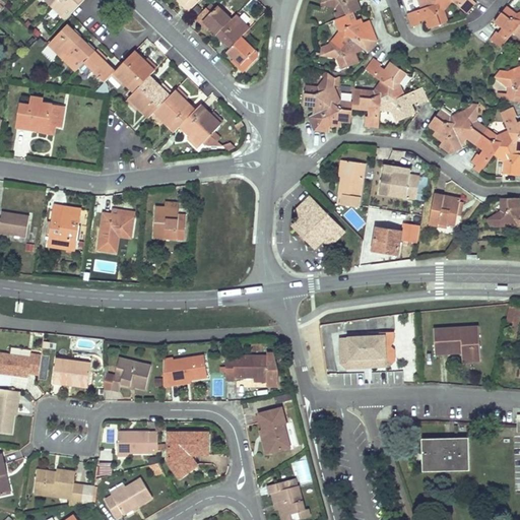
[(84,1),(83,0),(58,0),(52,6),(66,20),(84,1)]
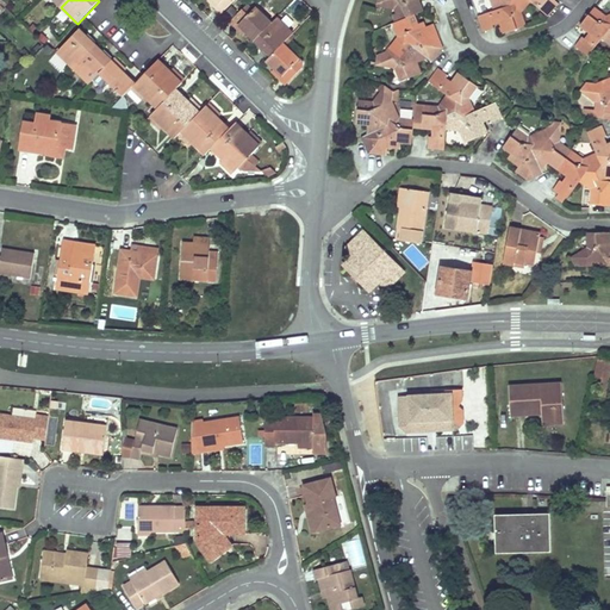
[(235,0),(211,0),(218,6),(216,8),(222,14),(235,0)]
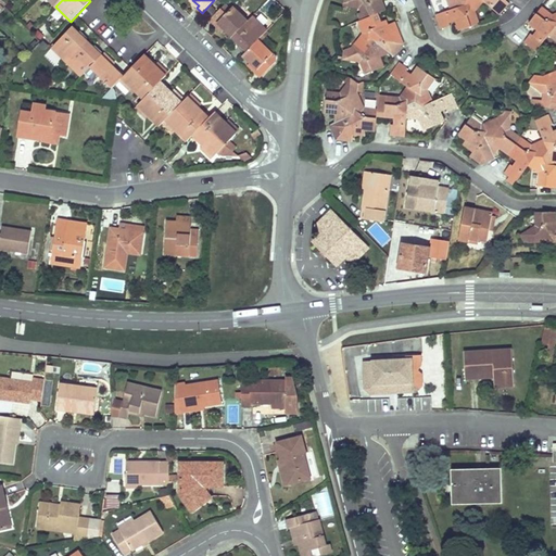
[(344,0),(344,3),(362,5),(364,13),(366,12),(368,17),(378,14),(387,10),(382,0),(381,0),(344,0)]
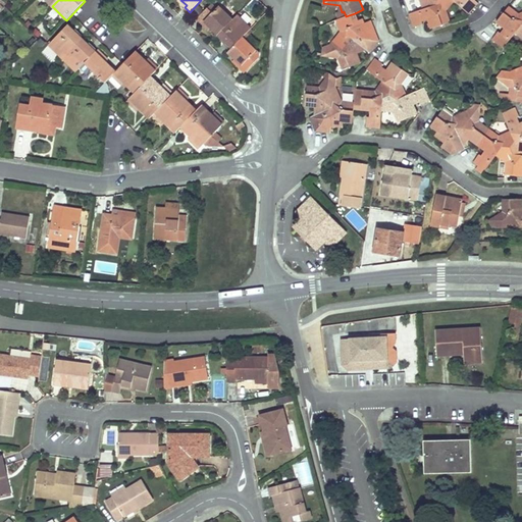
[(452,0),(437,0),(437,5),(426,9),(423,10),(417,12),(409,15),(413,28),(421,25),(423,24),(422,21),(421,18),(426,17),(428,19),(431,30),(449,22),(447,17),(448,17),(447,11),(455,2),(452,0)]
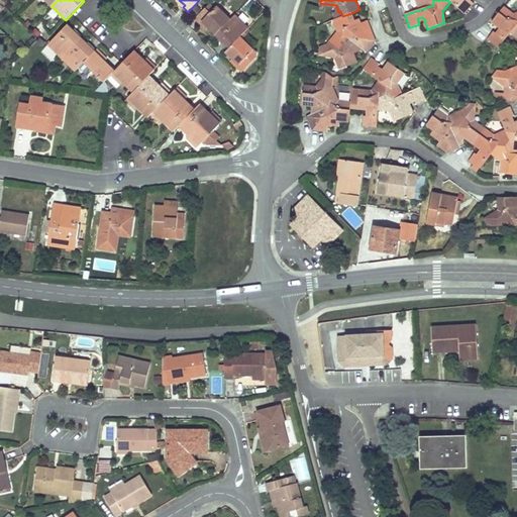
[(419,0),(414,0),(416,0),(419,10),(422,9),(419,0)]
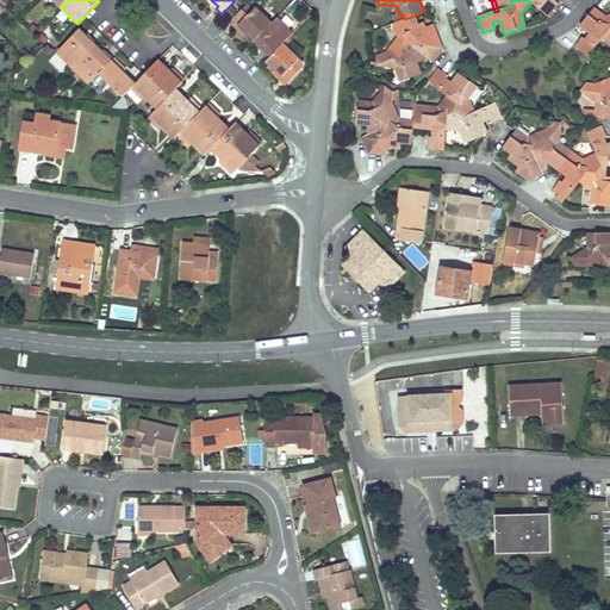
[(495,0),(498,11),(511,6),(511,0),(495,0)]
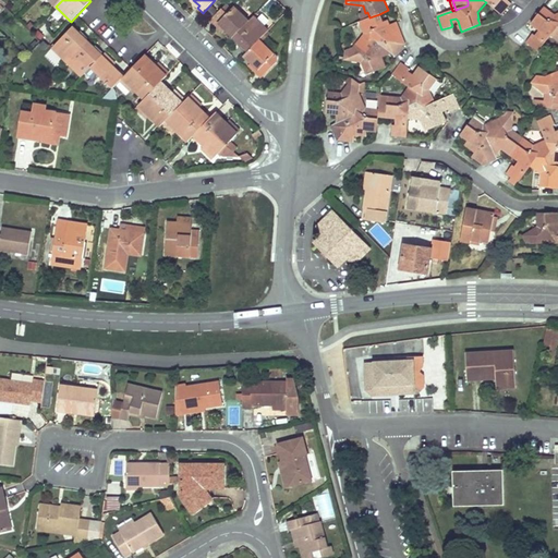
[(483,0),(486,2),(501,15),(511,4),(506,0),(500,0),(498,2),(495,0),(483,0)]
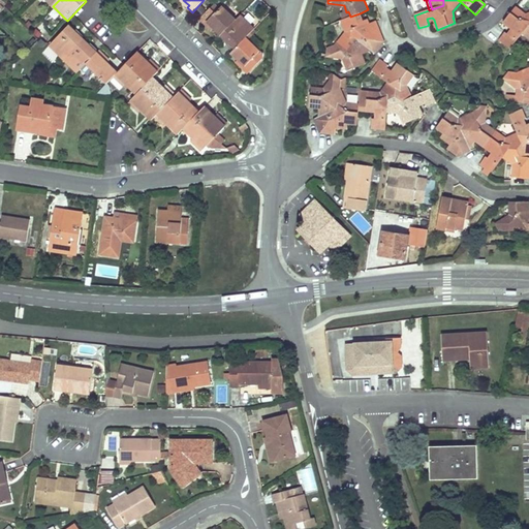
[(208,23),(211,26),(214,29),(221,36),(236,21),(222,7),(219,10),(214,5),(199,20),(206,25),(208,23)]
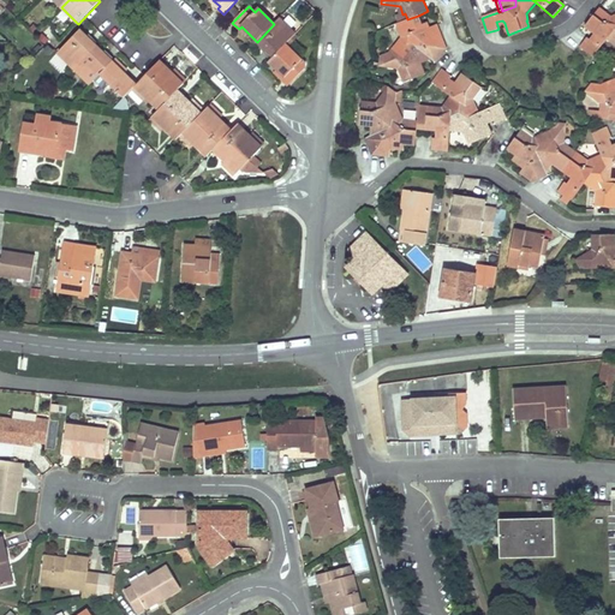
[(583,43),(579,47),(593,58),(605,40),(614,30),(614,29),(614,15),(611,17),(605,11),(603,12),(598,9),(585,27),(595,34),(597,36),(593,42),(590,40),(586,37),(583,43)]
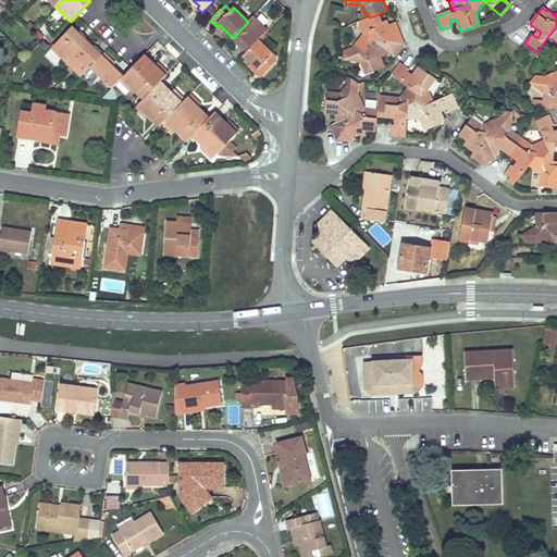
[(382,23),(379,14),(369,17),(360,21),(362,27),(361,27),(363,34),(356,45),(364,51),(372,48),(374,39),(376,38),(383,44),(388,41),(404,44),(399,33),(399,29),(392,33),(388,25),(383,27),(382,23)]
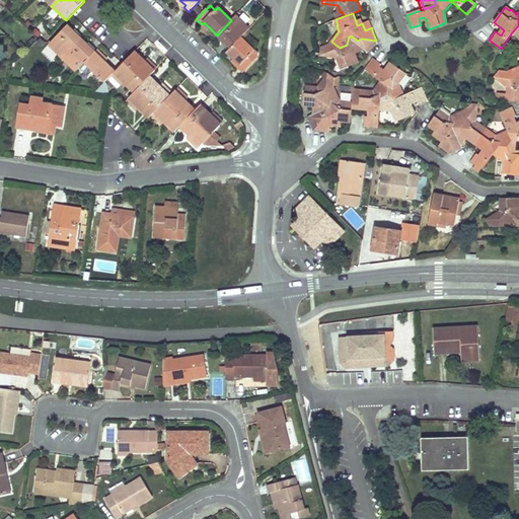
[(217,35),(231,49),(242,38),(249,29),(236,15),(231,20),(217,35)]
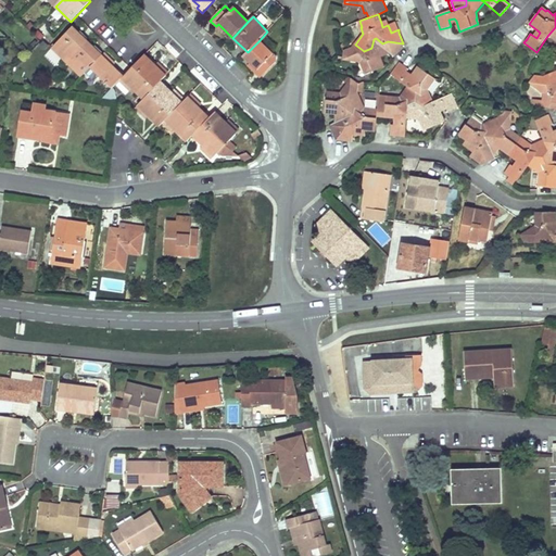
[(222,27),(218,24),(216,26),(223,33),(225,30),(222,27)]
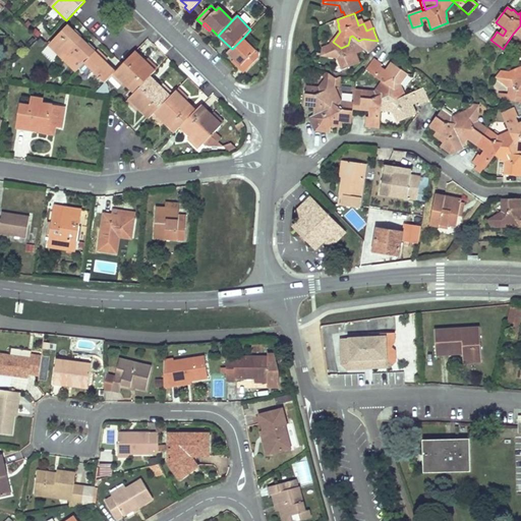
[(49,45),(63,58),(82,39),(68,25),(49,45)]
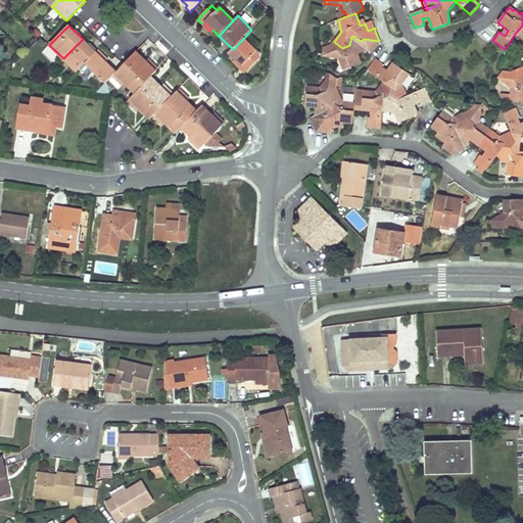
[(380,42),(379,41),(365,39),(360,41),(353,36),(351,37),(349,45),(342,48),(334,42),(332,44),(328,46),(327,52),(323,52),(322,56),(338,59),(341,65),(344,74),(352,74),(349,67),(362,63),(359,53),(357,50),(364,48),(367,50),(371,53),(374,49),(380,42)]
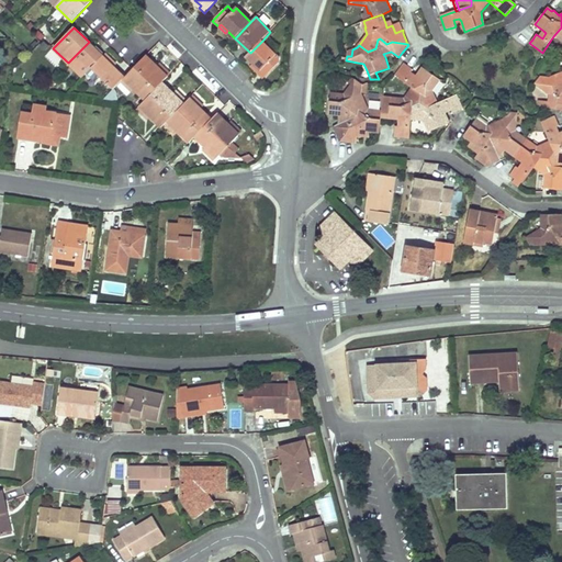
[(279,57),(262,41),(250,53),(246,57),(254,65),(260,71),(258,74),(263,79),(279,64),(279,57)]
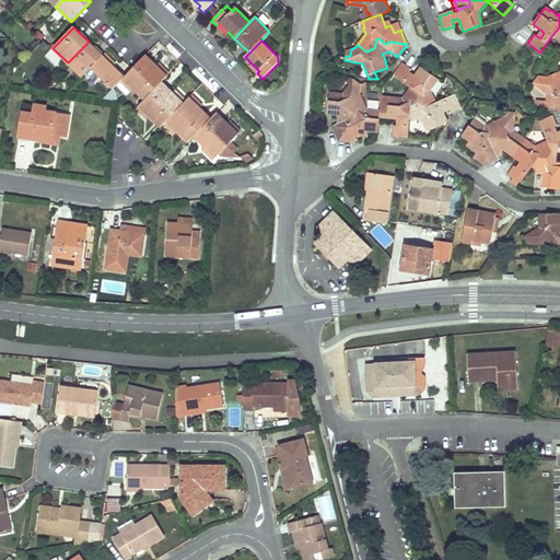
[(89,71),(92,68),(103,56),(89,42),(68,62),(76,70),(82,78),(89,71)]
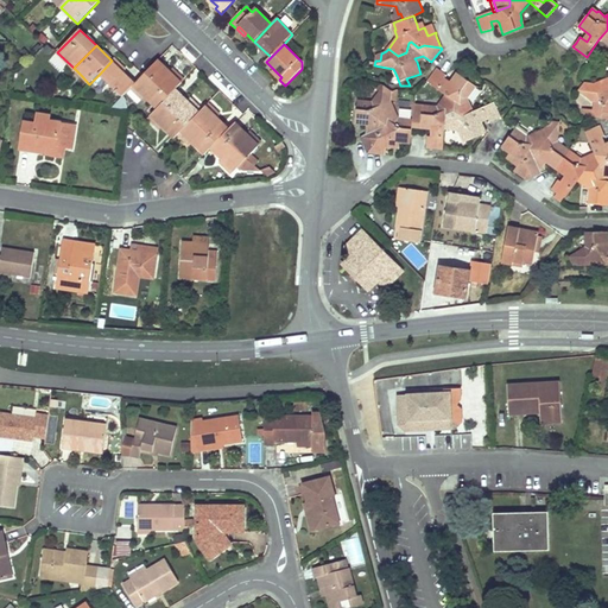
[(124,73),(127,69),(115,57),(112,61),(124,73)]
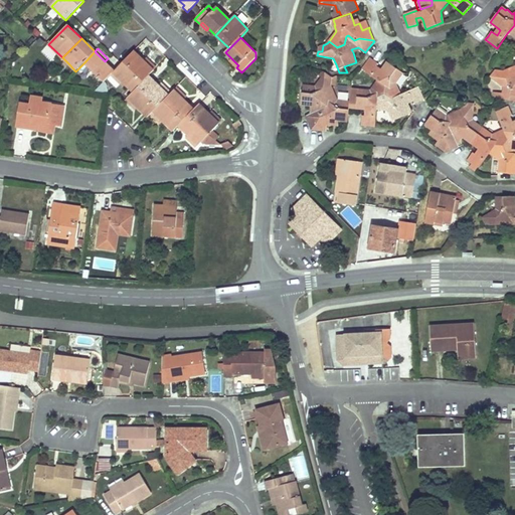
[(124,61),(144,81),(149,76),(154,70),(144,60),(135,50),(124,61)]
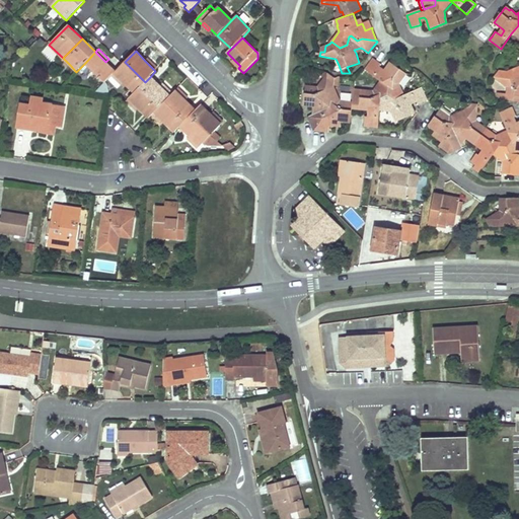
[(112,76),(114,73),(116,72),(105,62),(95,52),(85,63),(91,69),(104,83),(112,76)]
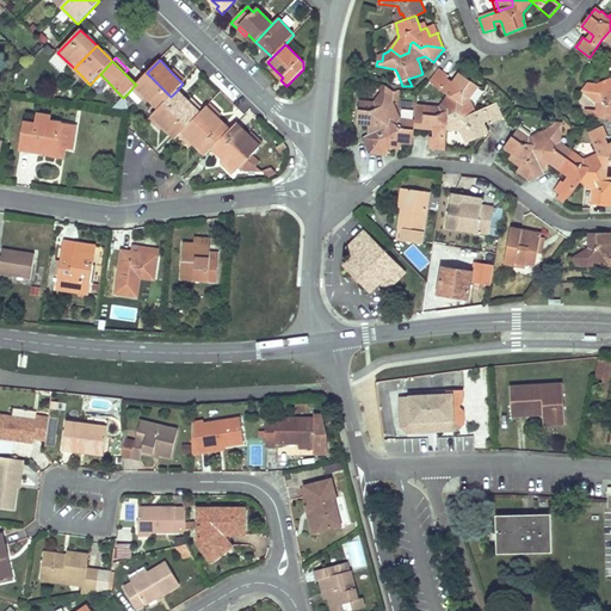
[(186,80),(174,69),(171,72),(183,84),(186,80)]
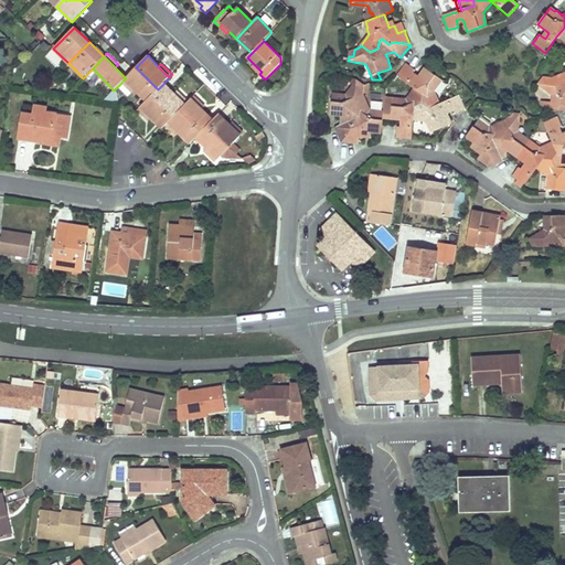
[(397,76),(414,88),(423,96),(423,105),(429,109),(439,104),(435,92),(439,86),(438,85),(441,81),(425,70),(418,77),(416,81),(411,76),(413,72),(415,71),(406,64),(397,76)]
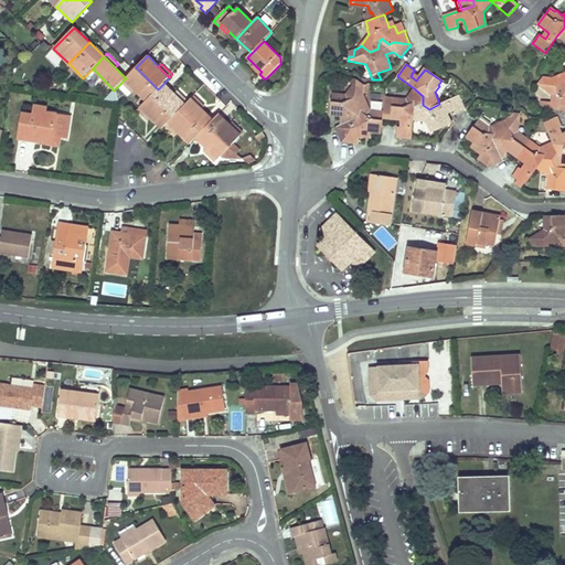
[(152,95),(158,89),(136,67),(126,78),(124,80),(135,91),(146,102),(152,95)]
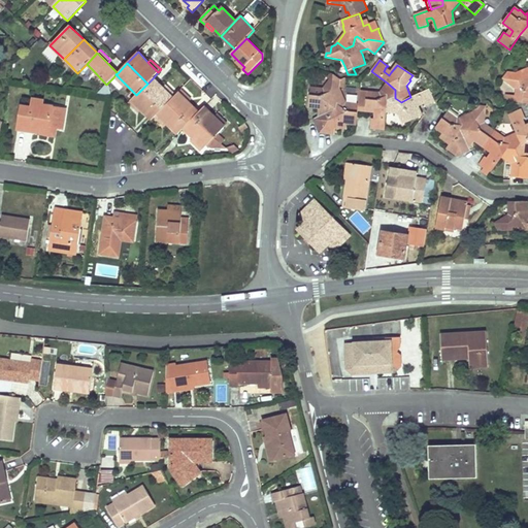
[(87,64),(84,67),(90,73),(93,70),(87,64)]
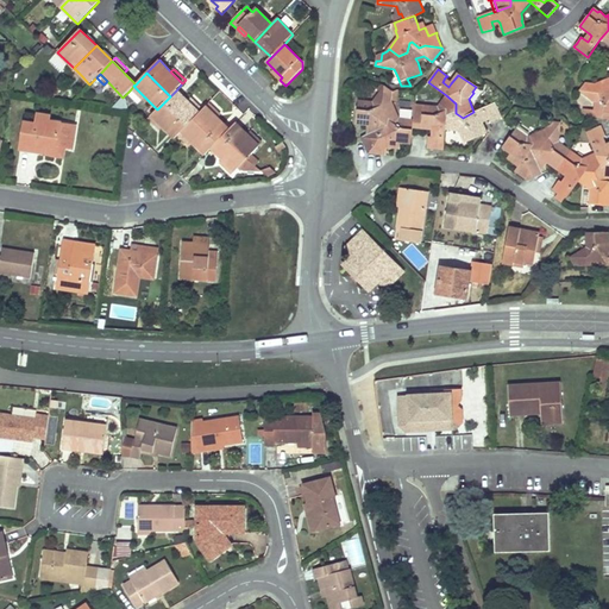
[(608,79),(598,82),(604,94),(608,94),(608,79)]
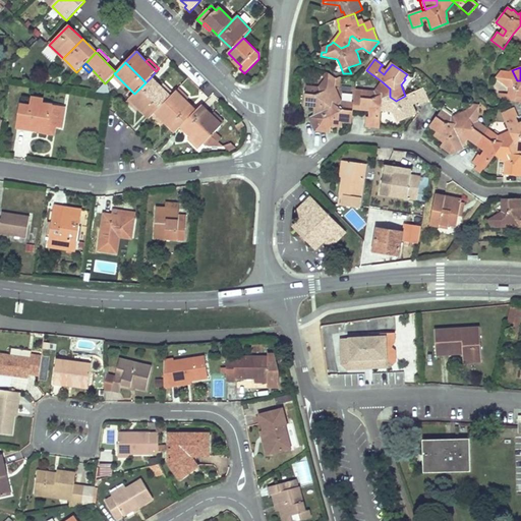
[(520,80),(517,80),(512,70),(509,72),(506,71),(502,76),(499,73),(496,77),(509,88),(508,95),(509,96),(509,100),(520,101),(520,80)]
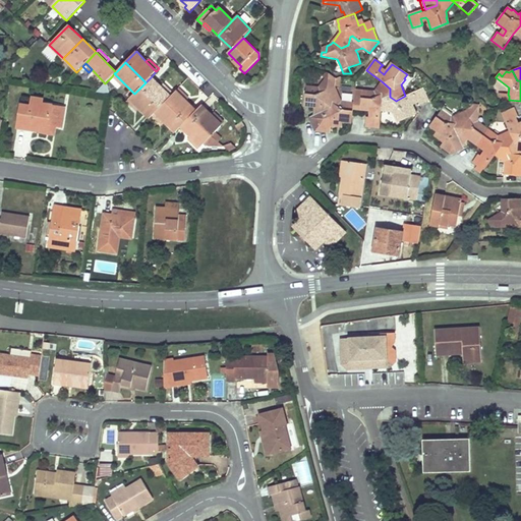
[(114,73),(112,76),(121,87),(124,83),(114,73)]
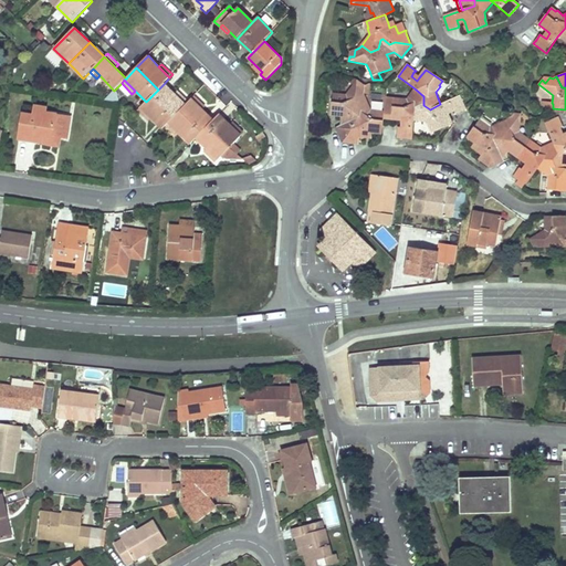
[(354,112),(355,103),(365,98),(364,93),(364,91),(358,86),(362,83),(357,80),(354,84),(354,85),(346,95),(338,94),(338,95),(333,94),(331,114),(342,115),(345,116),(345,124),(341,126),(335,128),(342,143),(353,127),(353,124),(360,119),(360,118),(360,117),(354,112)]
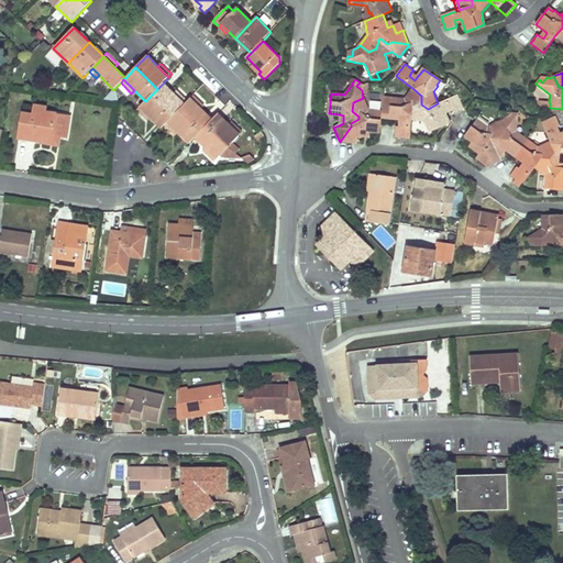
[(173,116),(179,110),(185,105),(174,95),(163,84),(157,89),(152,95),(173,116)]
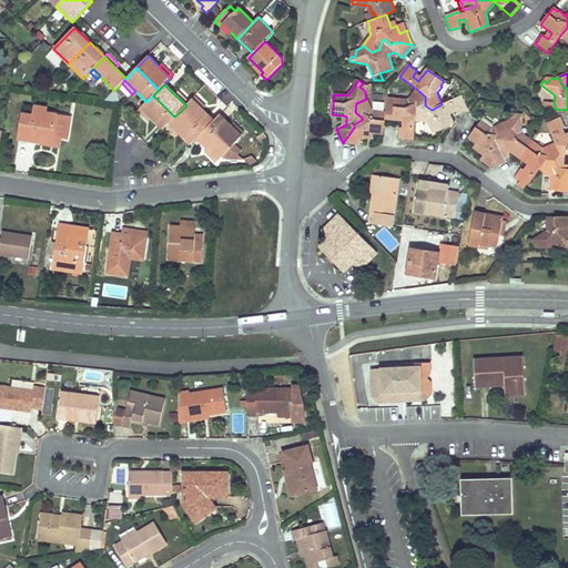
[(398,139),(413,140),(415,120),(416,108),(425,105),(425,97),(416,89),(408,100),(401,99),(401,101),(387,99),(386,107),(385,114),(385,119),(403,121),(407,122),(406,129),(403,128),(399,128),(398,139)]
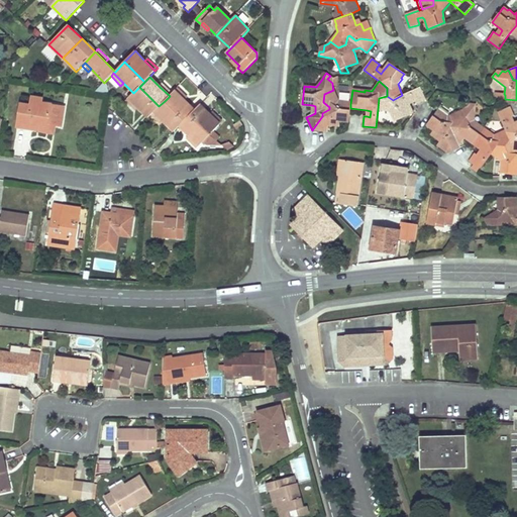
[(170,96),(173,93),(163,83),(160,87),(170,96)]
